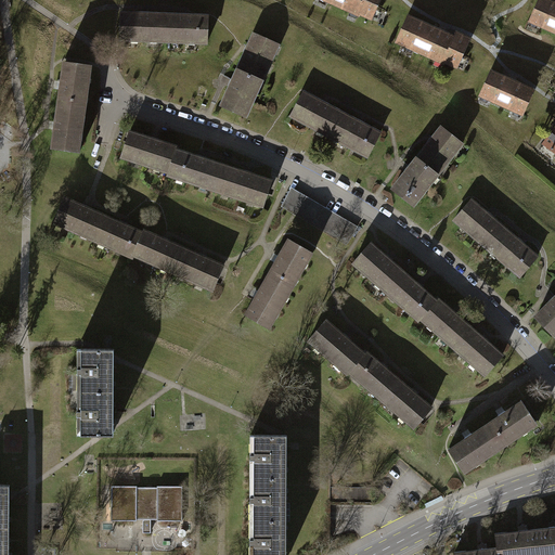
[(324,0),(358,14),(359,13),(371,18),(378,0),(324,0)]
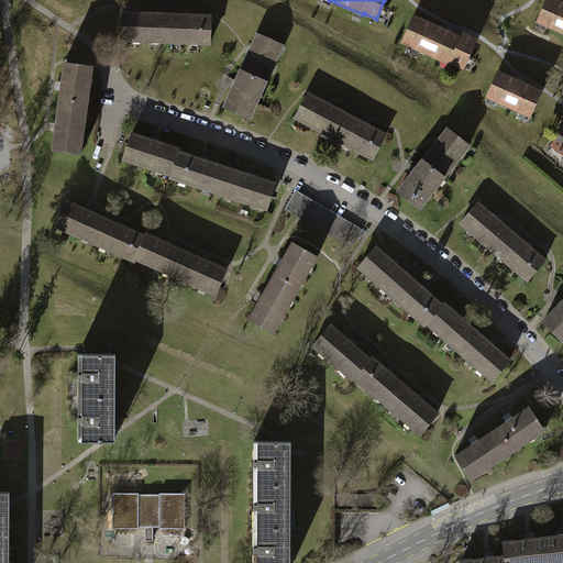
[(562,4),(553,0),(547,0),(538,21),(562,32),(562,4)]
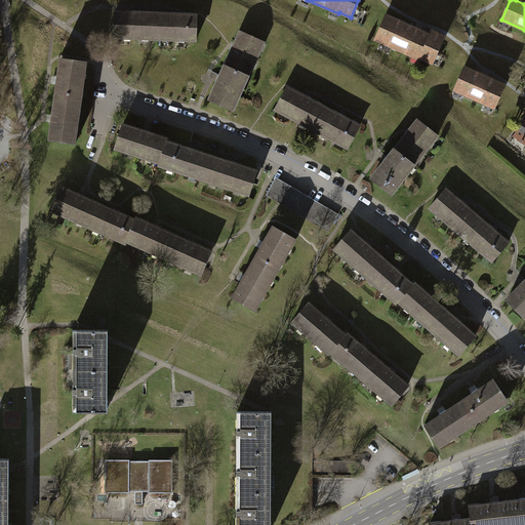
[(113,37),(157,38),(158,27),(154,27),(155,14),(139,14),(140,12),(132,12),(132,14),(114,13),(113,37)]
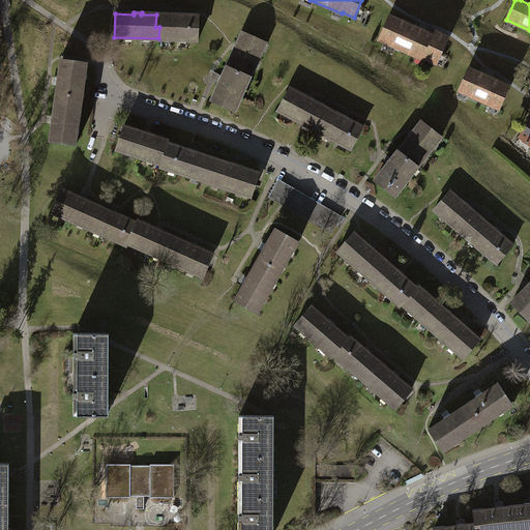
[(172,16),(156,15),(155,27),(159,27),(158,38),(198,39),(198,16),(180,16),(180,13),(172,13),(172,16)]
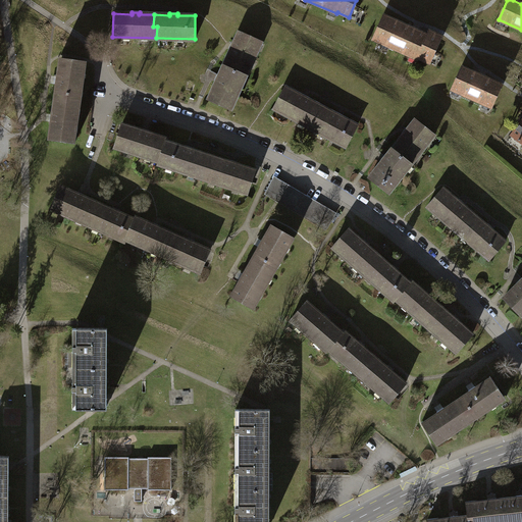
[(427,36),(382,15),(372,39),(417,58),(417,57),(429,62),(441,36),(429,31),(427,36)]
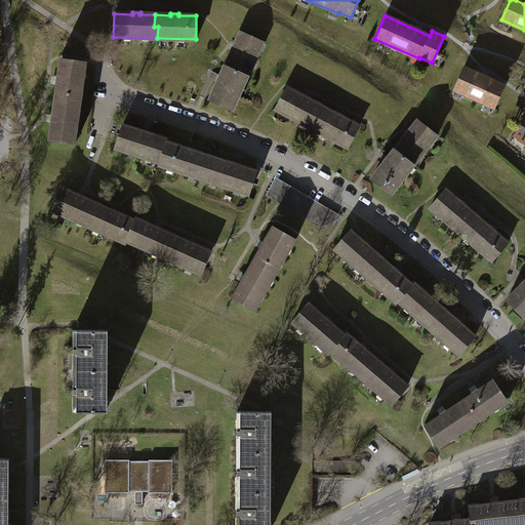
[(232,50),(225,67),(246,77),(263,42),(241,32),(236,43),(234,42),(231,50),(232,50)]
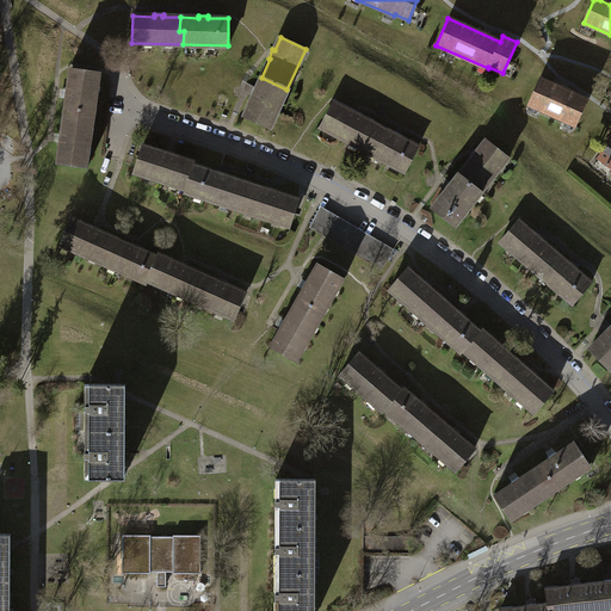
[(79,113),(92,115),(98,72),(71,68),(68,91),(66,91),(65,98),(66,98),(63,116),(78,117),(79,113)]
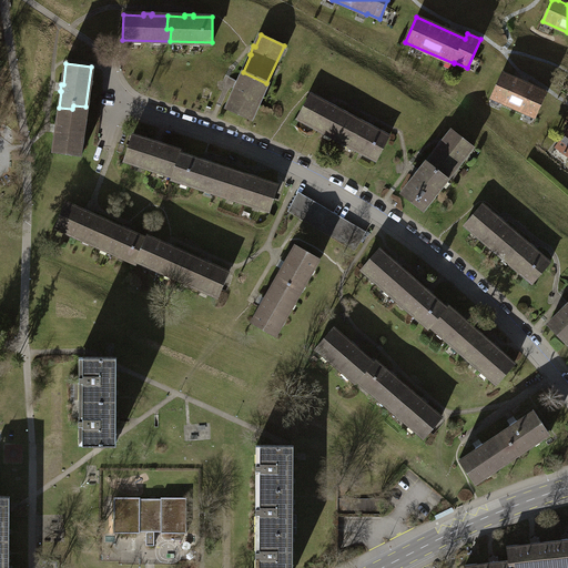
[(250,119),(266,83),(243,72),(239,81),(237,81),(234,89),(235,89),(226,109),(250,119)]
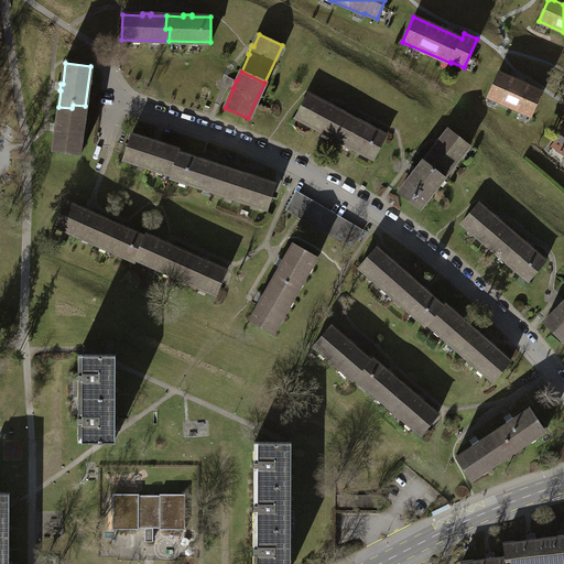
[(498,73),(487,97),(531,116),(541,91),(498,73)]
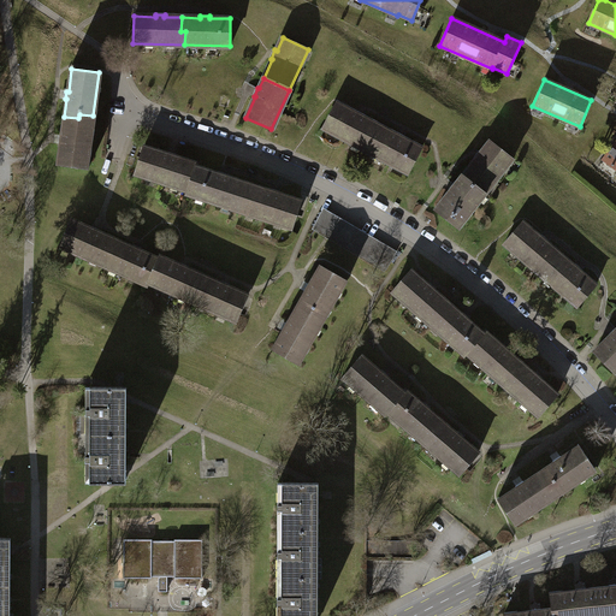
[(372,137),(378,125),(362,118),(363,116),(355,111),(354,113),(336,102),(323,128),(368,152),(375,140),(372,137)]
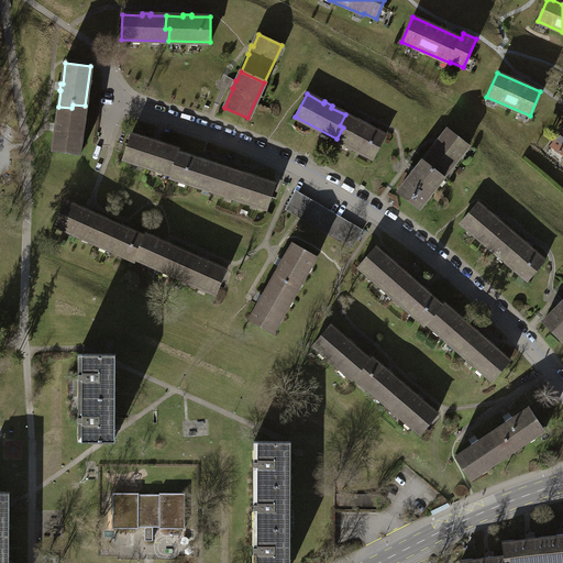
[(72,108),(58,107),(56,123),(55,123),(54,131),(56,131),(53,152),(78,155),(85,106),(73,105),(72,108)]
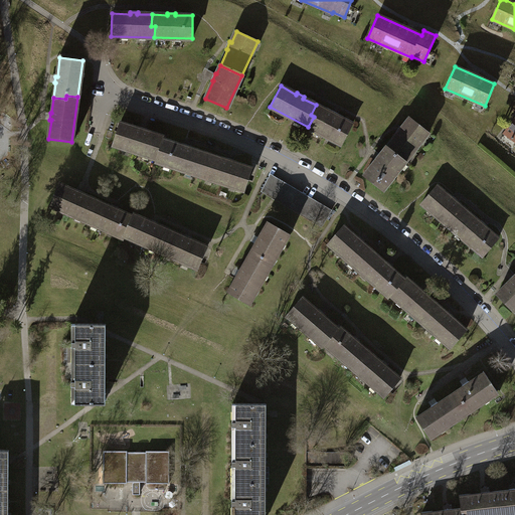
[(314,117),(308,127),(341,145),(352,125),(336,116),(337,115),(330,111),(329,113),(316,105),(311,115),(314,117)]
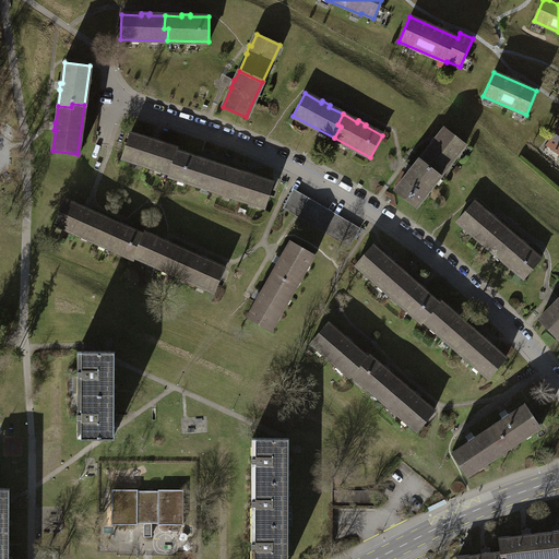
[(431,145),(419,161),(440,176),(465,144),(444,128),(437,139),(436,138),(430,144),(431,145)]
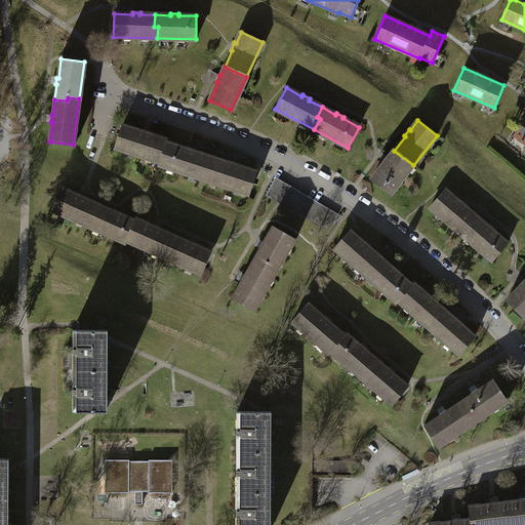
[(524,121),(511,140),(522,150),(524,146),(524,121)]
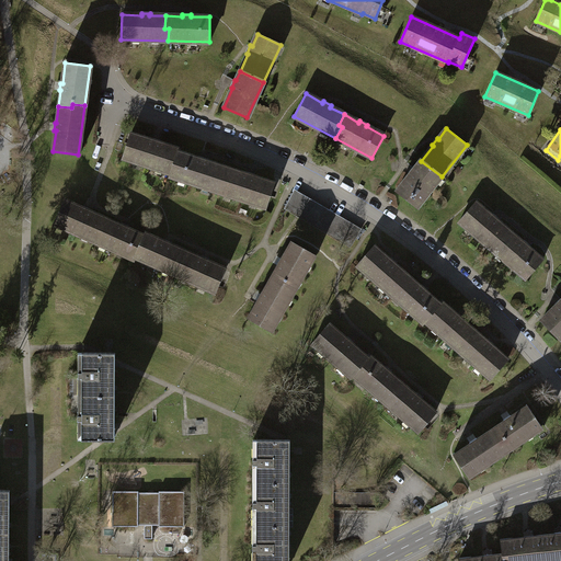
[(171,174),(178,152),(179,150),(158,144),(159,141),(150,139),(150,140),(130,134),(122,158),(171,174)]
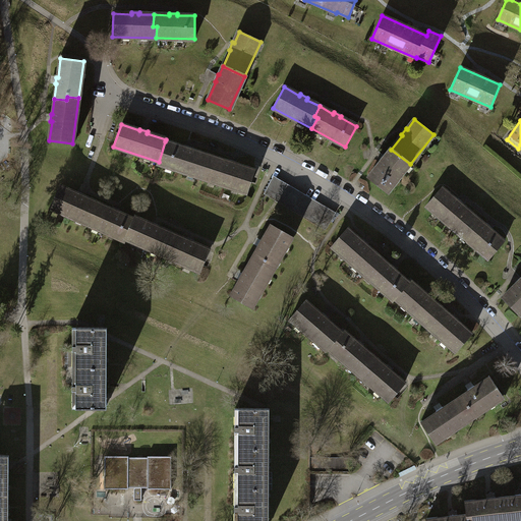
[(165,141),(159,162),(158,163),(203,178),(210,156),(190,150),(191,149),(183,146),(183,148),(165,141)]
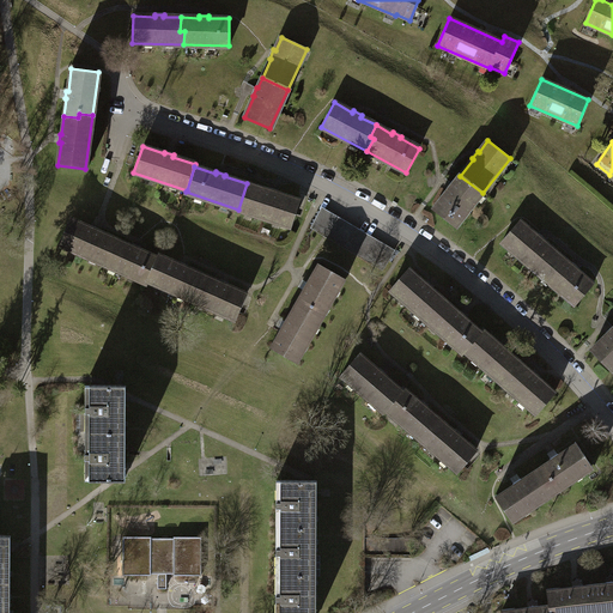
[(455,226),(483,193),(460,176),(453,184),(451,183),(447,190),(448,192),(434,210),(455,226)]
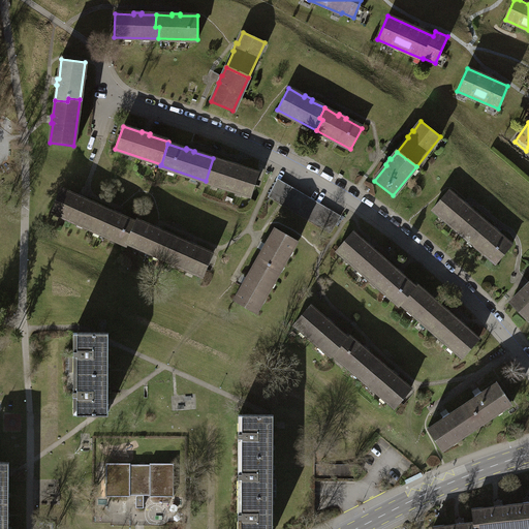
[(213,158),(206,181),(250,196),(258,174),(239,166),(239,165),(231,163),(231,164),(213,158)]
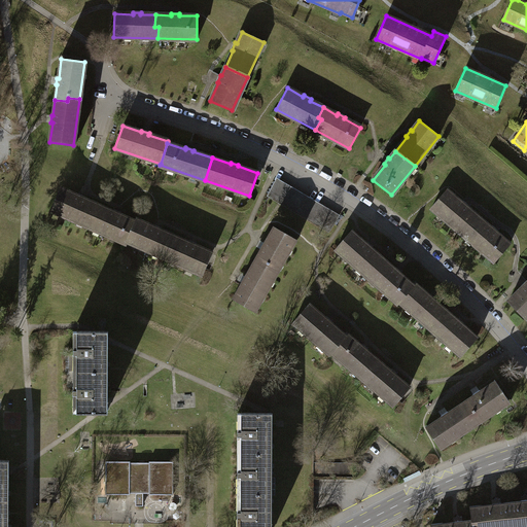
[(277,182),(269,197),(326,231),(335,216),(277,182)]
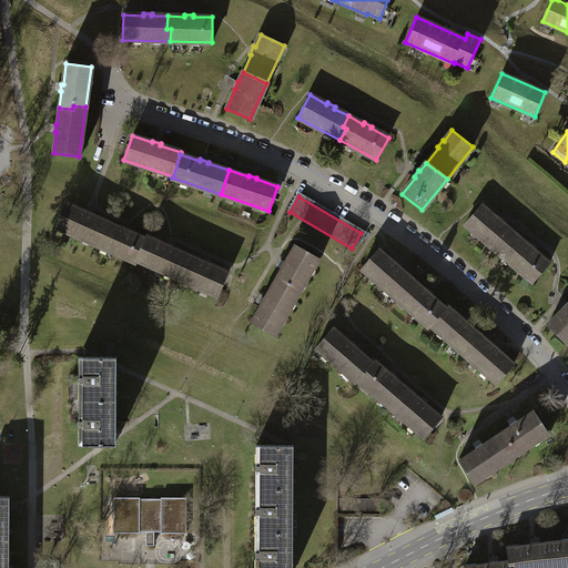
[(100,233),(105,221),(90,214),(91,213),(83,210),(83,211),(64,203),(53,225),(99,245),(103,234),(100,233)]
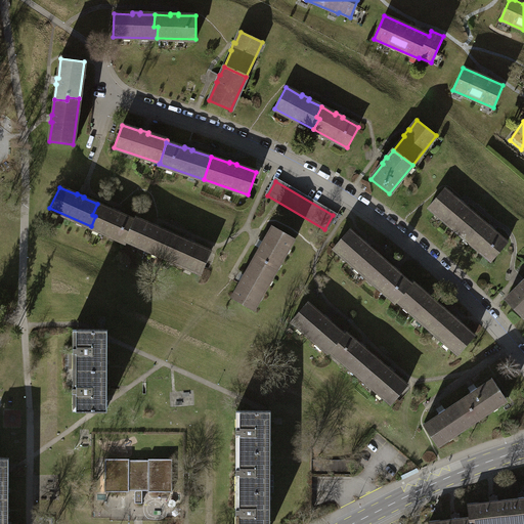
[(468,225),(475,216),(464,206),(465,205),(459,200),(457,201),(444,188),(429,207),(463,235),(470,227),(468,225)]
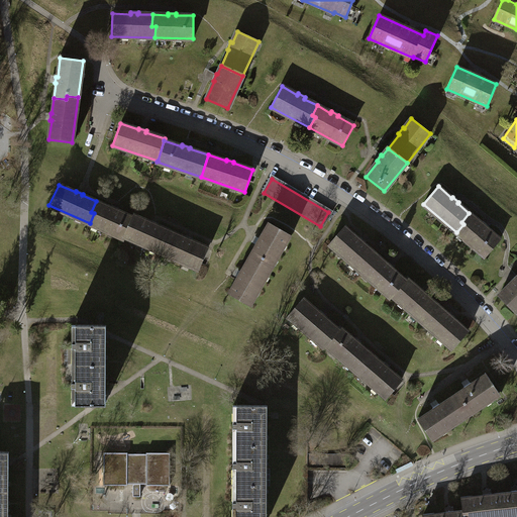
[(94,213),(90,223),(123,238),(124,236),(133,217),(117,210),(117,209),(110,206),(109,207),(96,201),(91,212),(94,213)]
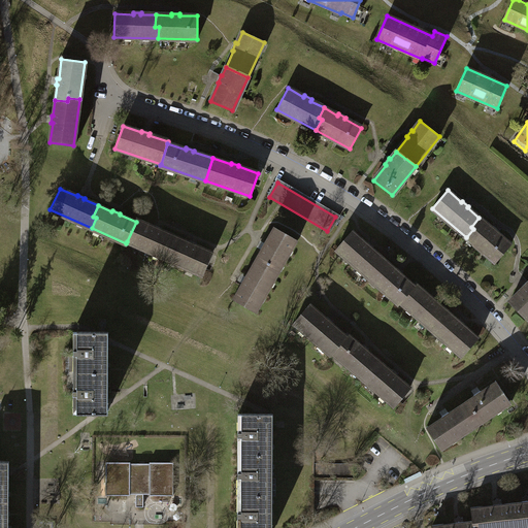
[(473,229),(466,237),(495,262),(510,244),(496,233),(497,231),(491,226),(491,227),(479,218),(471,227),(473,229)]
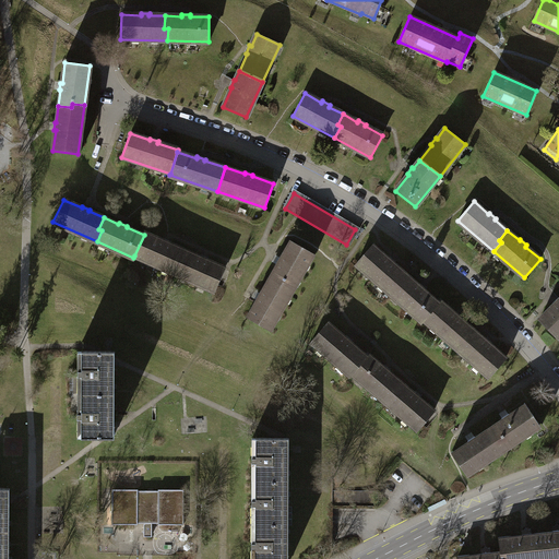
[(179,261),(183,250),(168,244),(169,241),(163,239),(162,241),(144,234),(144,235),(134,256),(177,274),(182,262),(179,261)]
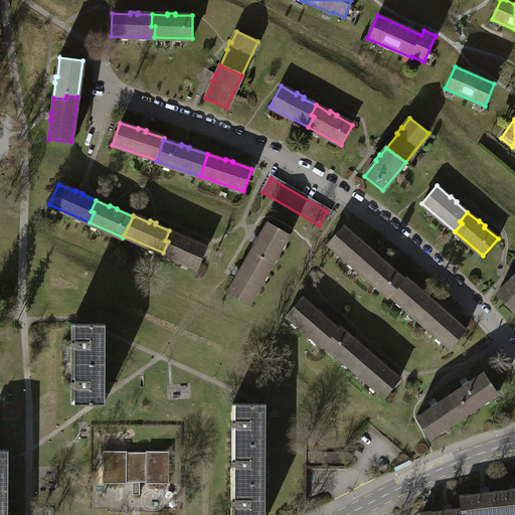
[(261,260),(271,266),(289,233),(269,222),(260,237),(258,236),(253,242),(255,243),(248,258),(259,263),(261,260)]
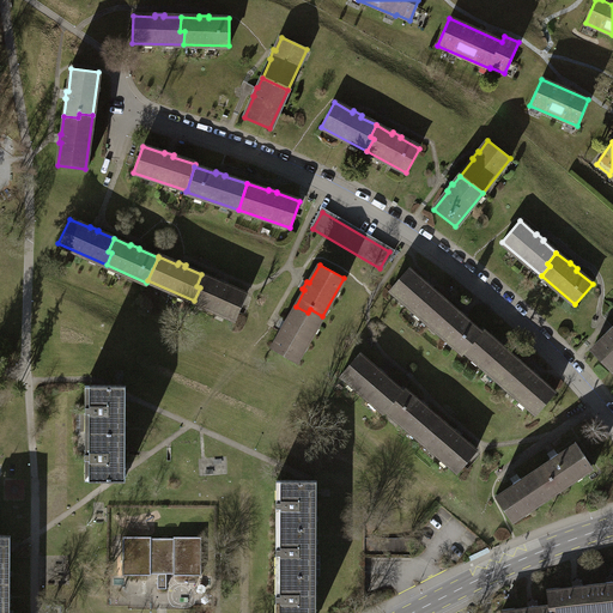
[(435,311),(444,301),(431,289),(432,287),(425,281),(424,283),(408,268),(389,291),(429,325),(438,314),(435,311)]
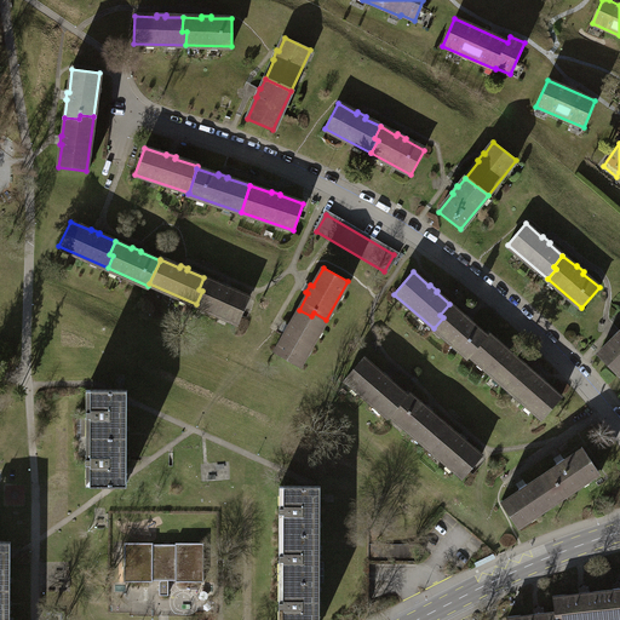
[(202,291),(196,304),(237,323),(248,297),(229,288),(229,287),(222,283),(220,285),(204,277),(199,290),(202,291)]
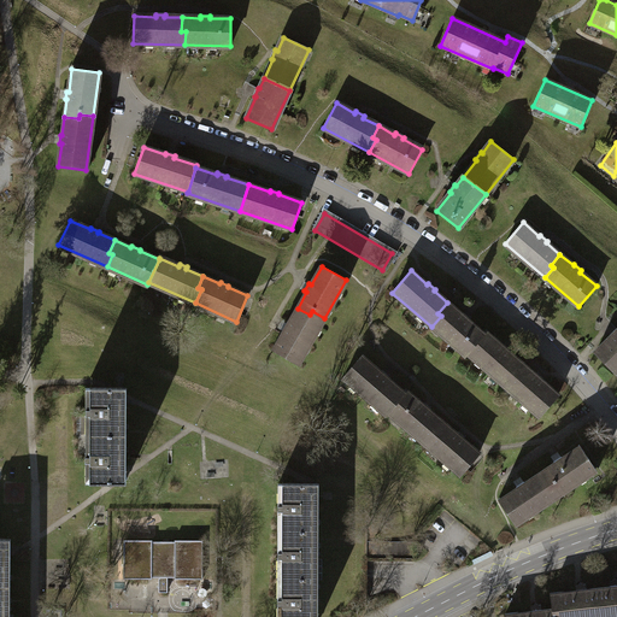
[(468,353),(483,334),(468,319),(469,318),(462,312),(460,313),(447,303),(438,313),(441,316),(432,327),(465,356),(468,353)]
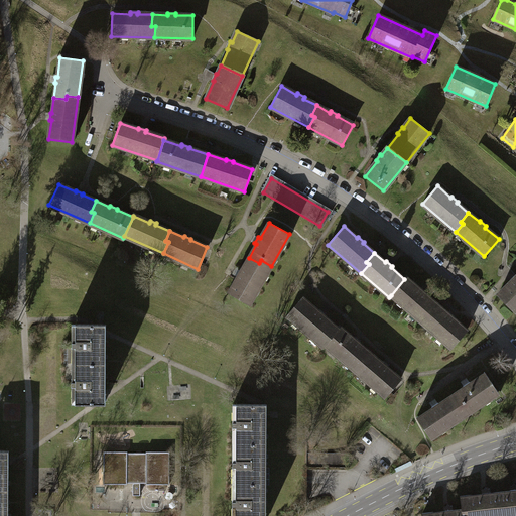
[(259,263),(249,258),(241,271),(239,270),(236,276),(237,277),(228,293),(249,305),(271,266),(261,260),(259,263)]
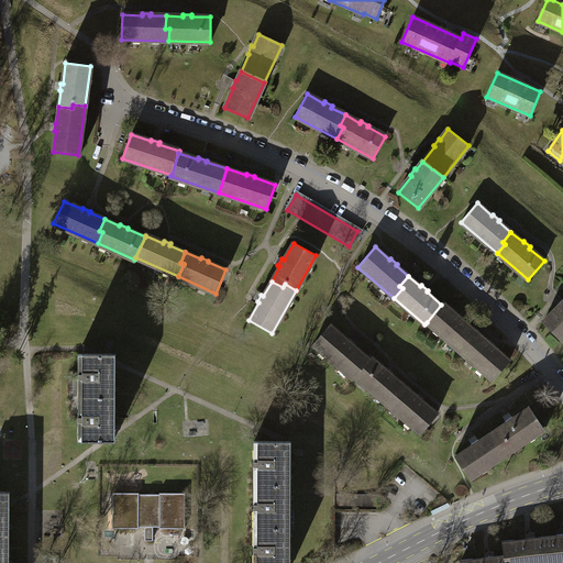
[(561,340),(562,338),(562,299),(556,306),(559,307),(543,322),(561,340)]
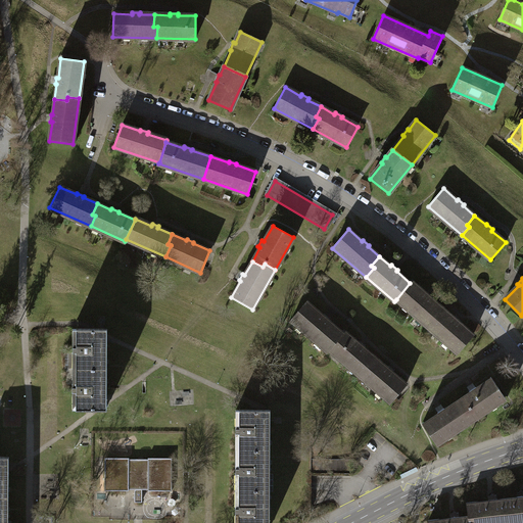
[(434,316),(441,307),(430,298),(431,297),(425,292),(425,293),(412,282),(410,283),(396,299),(429,328),(437,319),(434,316)]
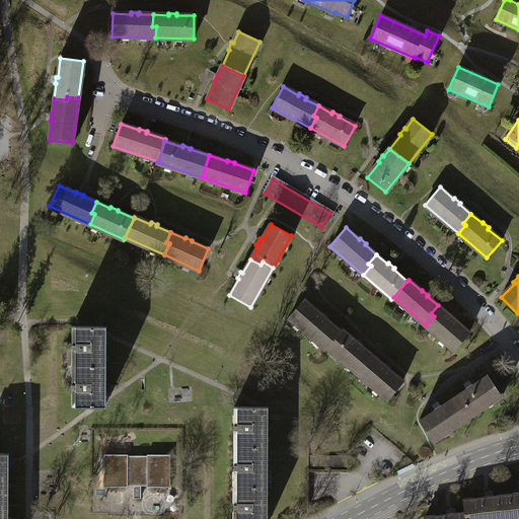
[(326,347),(340,330),(324,317),(326,316),(319,311),(318,312),(304,300),(289,317),(324,349),(326,347)]
